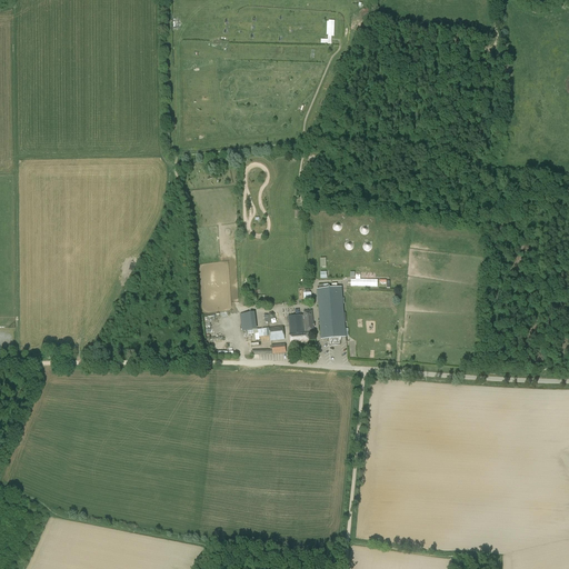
[(359,230),(365,235),(369,229),(363,225),(359,230)]
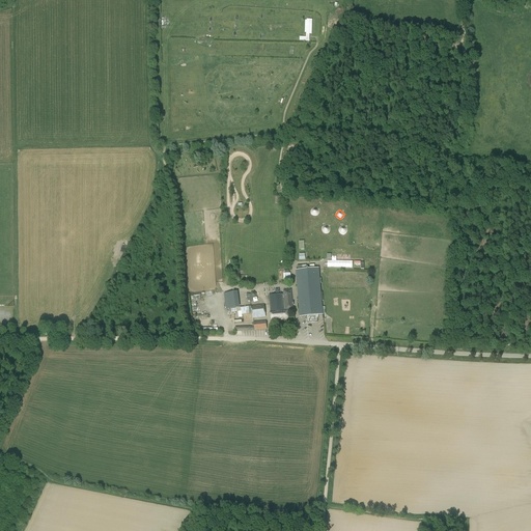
[(322,227),(324,233),(330,231),(328,225),(322,227)]
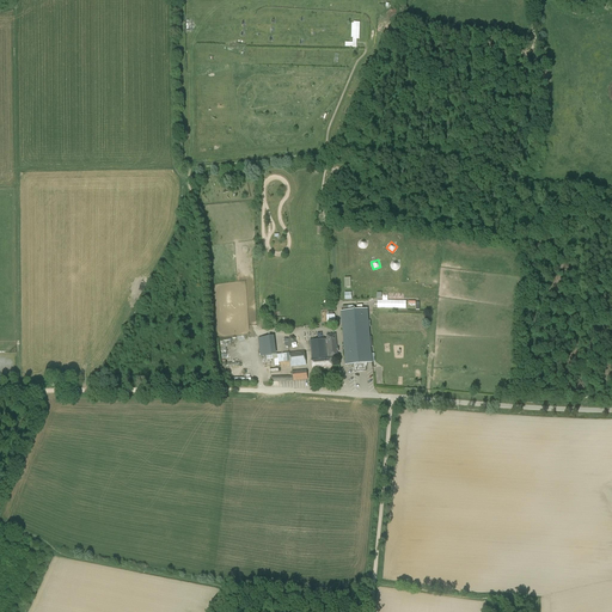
[(377,307),(407,308),(408,300),(389,300),(389,295),(384,295),(383,300),(377,300),(377,307)]
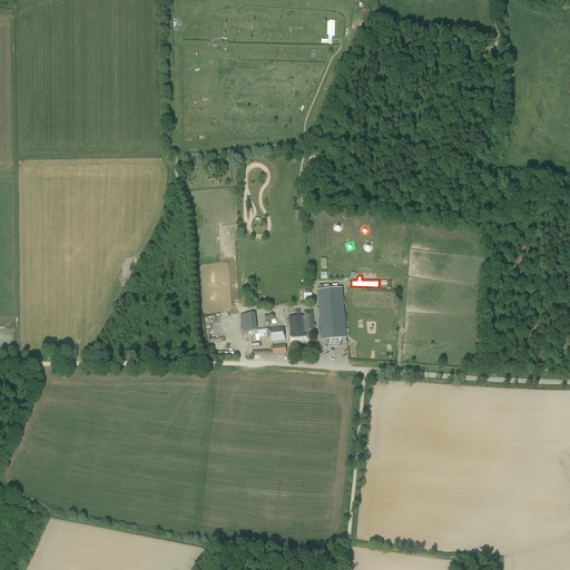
[(342,288),(317,291),(322,341),(346,338),(342,288)]
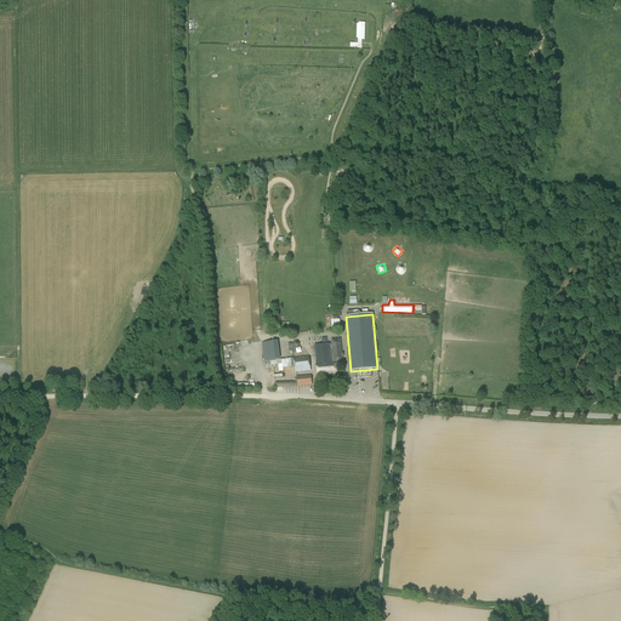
[(314,346),(317,366),(317,374),(337,372),(336,365),(332,365),(332,363),(343,363),(342,357),(343,357),(343,352),(342,353),(341,339),(331,340),(331,343),(314,346)]
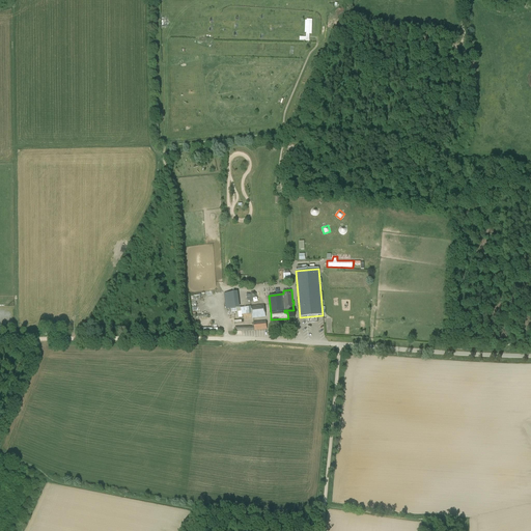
[(236,292),(224,294),(225,309),(239,308),(236,292)]
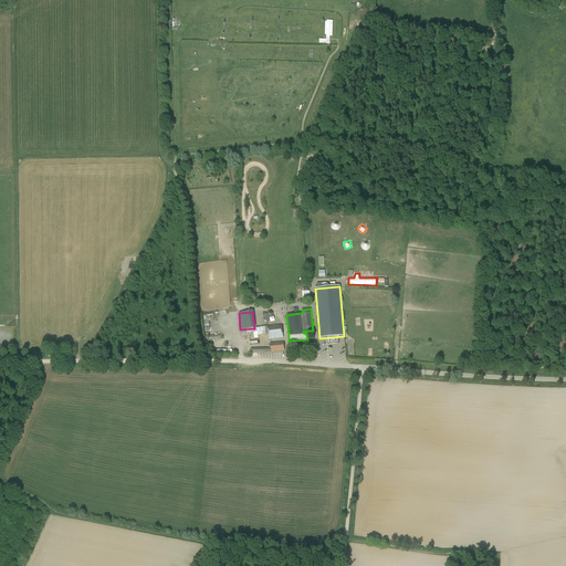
[(270,320),(269,316),(272,316),(271,312),(262,313),(264,321),(270,320)]
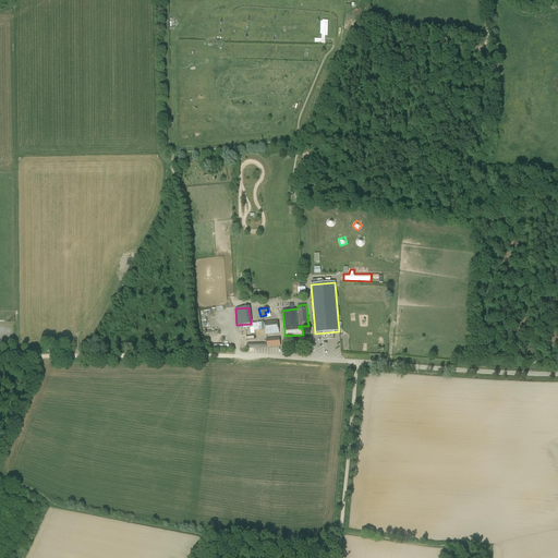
[(277,320),(264,322),(265,335),(279,332),(277,320)]
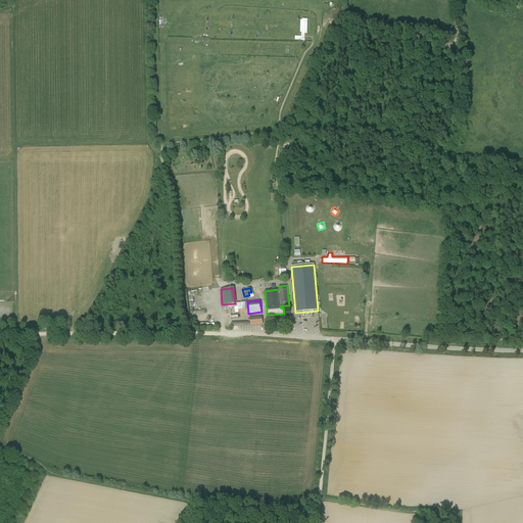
[(263,316),(249,317),(250,322),(250,326),(263,324),(263,316)]
